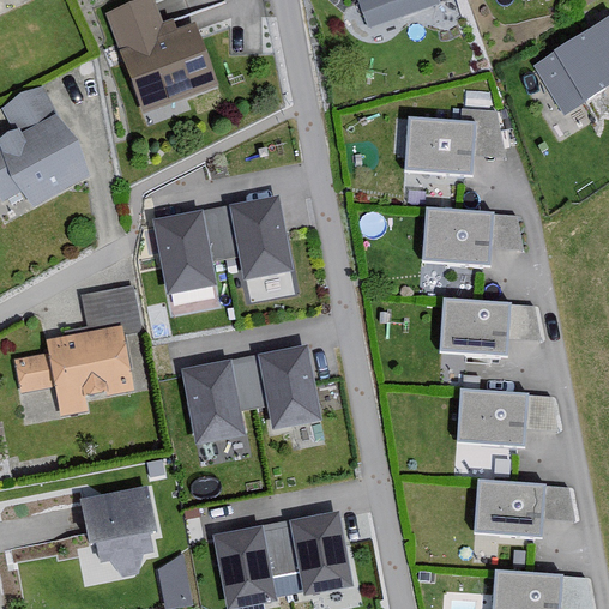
[(168,43),(152,0),(145,0),(106,14),(143,112),(218,84),(199,31),(168,43)]
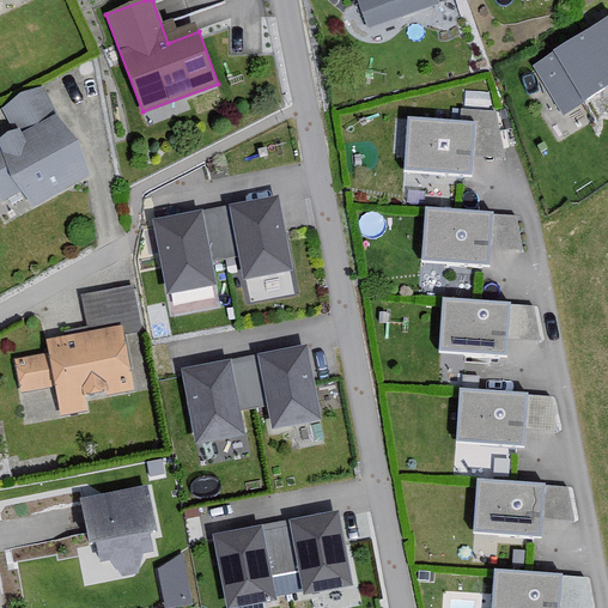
[(357,0),(363,17),(412,0),(357,0)]
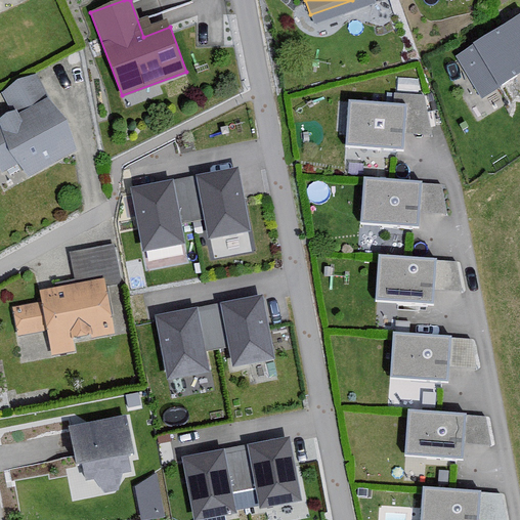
[(519,77),(519,19),(459,54),(483,98),(519,77)]
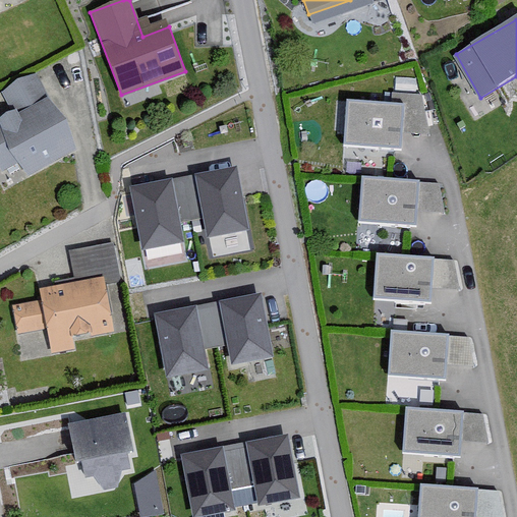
[(74,150),(32,73),(0,90),(0,95),(9,112),(0,117),(0,170),(19,160),(27,175),(74,150)]
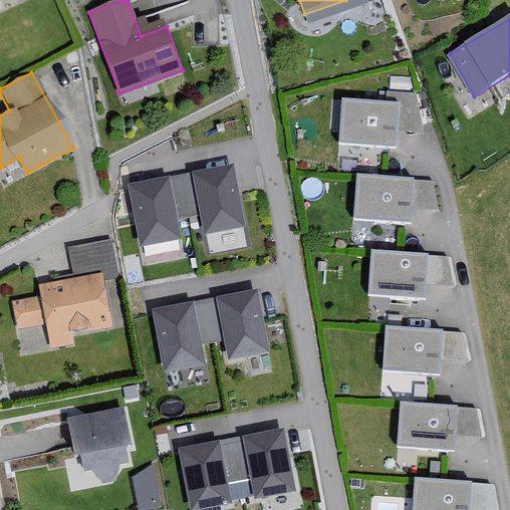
[(429,133),(418,86),(378,83),(377,95),(340,93),(336,145),(401,150),(402,131),(429,133)]
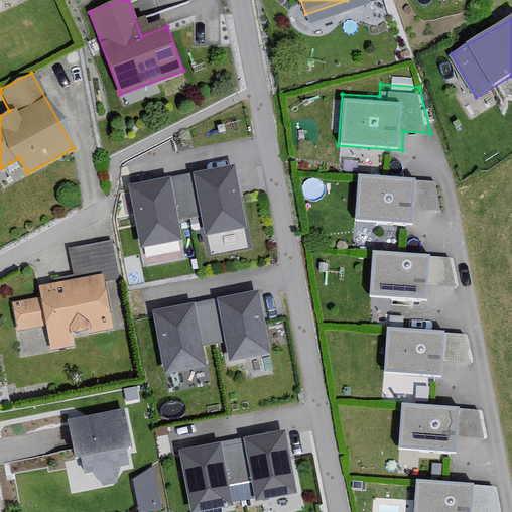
[(246,227),(235,165),(129,183),(140,249),(181,241),(177,219),(198,216),(201,235),(246,227)]
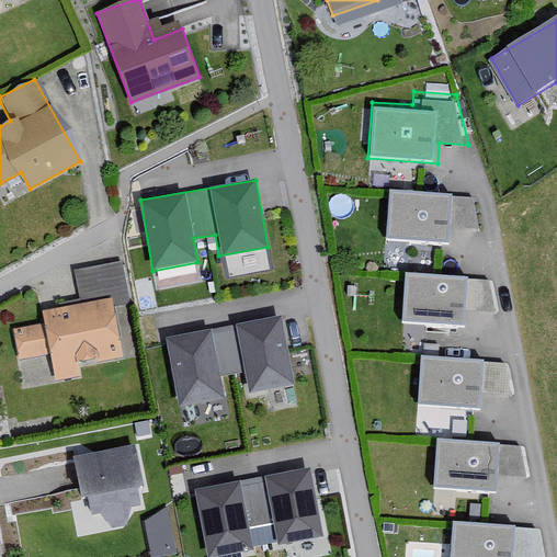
[(479,229),(476,191),(388,185),(385,240),(453,246),(454,227),(479,229)]
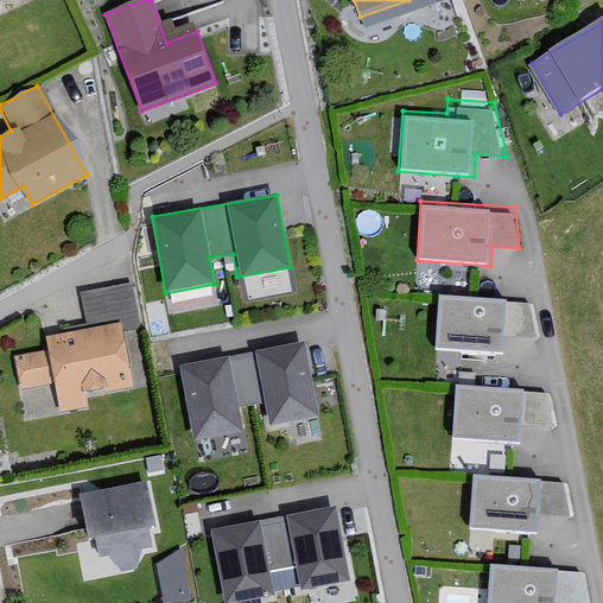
[(62,332),(43,335),(45,347),(13,353),(19,386),(54,380),(58,408),(82,405),(80,392),(132,383),(122,328),(135,325),(128,281),(76,291),(81,323),(61,327),(62,332)]
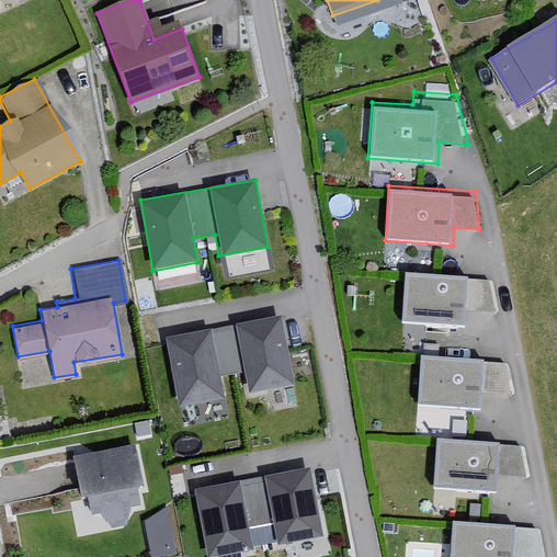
[(492,311),(489,274),(401,268),(398,322),(466,328),(467,310),(492,311)]
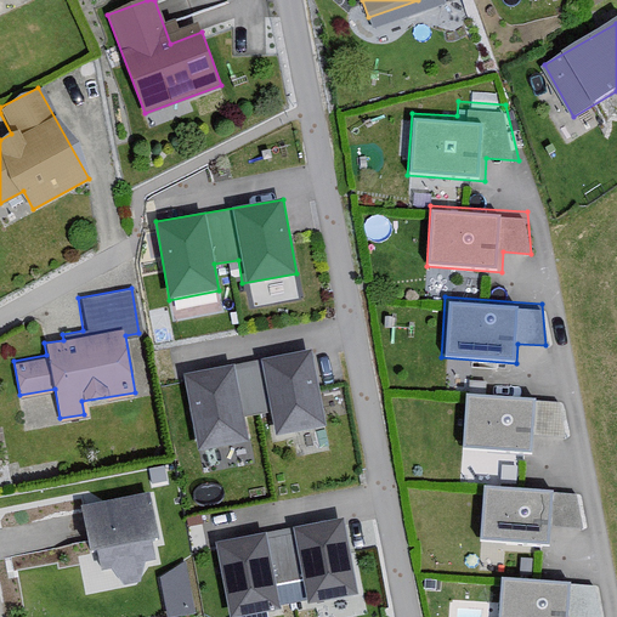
[(324,425),(311,351),(184,373),(197,451),(247,442),(242,415),(266,412),(270,434),(324,425)]
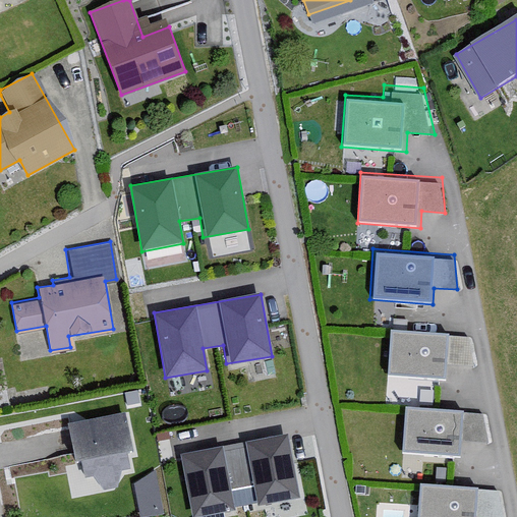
[(473,366),(469,331),(388,326),(385,377),(448,381),(449,364),(473,366)]
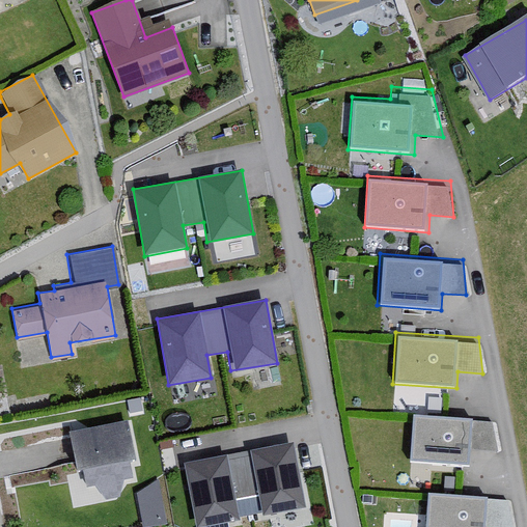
[(473,448),(474,418),(416,414),(413,462),(472,465),(473,448)]
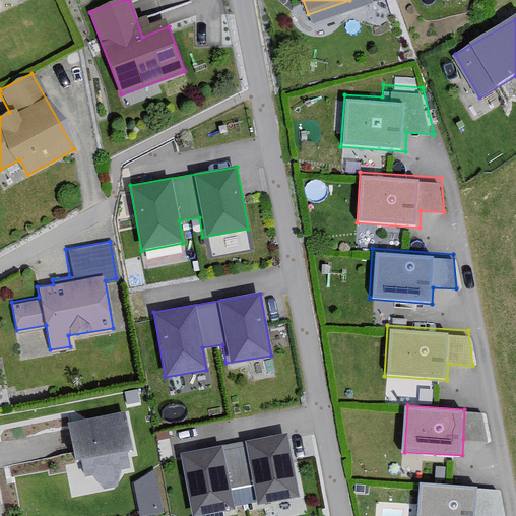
[(478,410),(464,409),(463,439),(485,440),(478,410)]
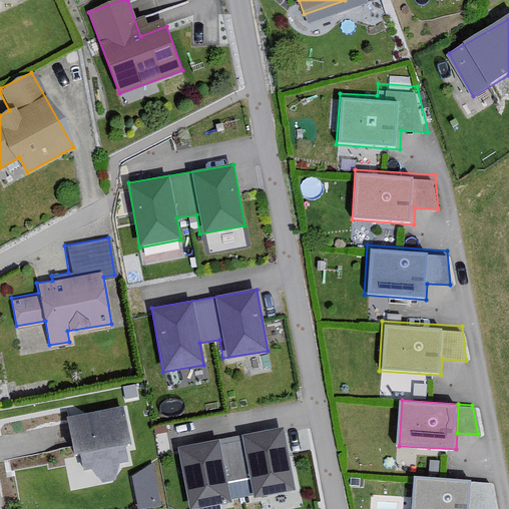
[(75,455),(132,444),(125,405),(67,416),(75,455)]
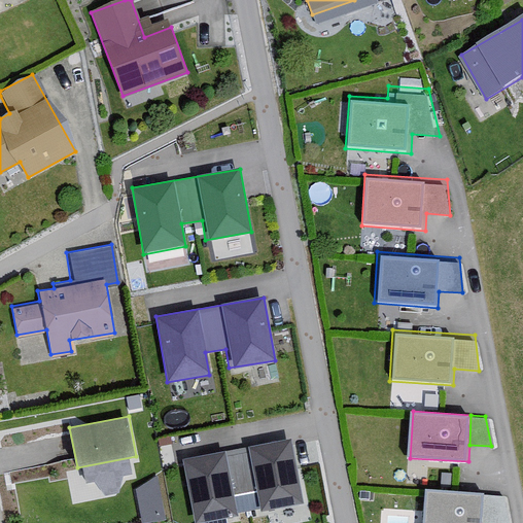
[(305,501),(293,439),(185,458),(197,522),(204,522),(239,517),(235,494),(255,490),(258,510),(305,501)]
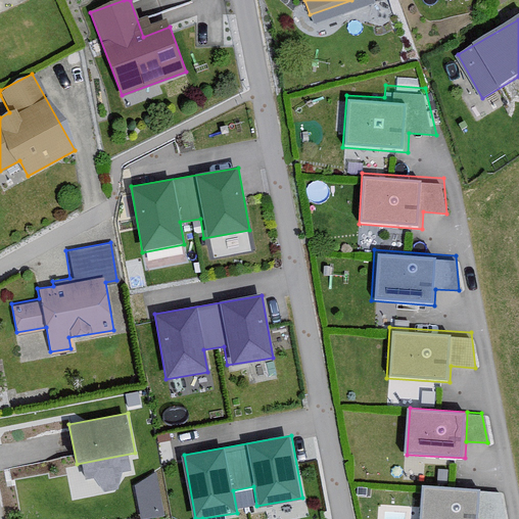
[(151,473),(133,486),(139,518),(159,515),(151,473)]
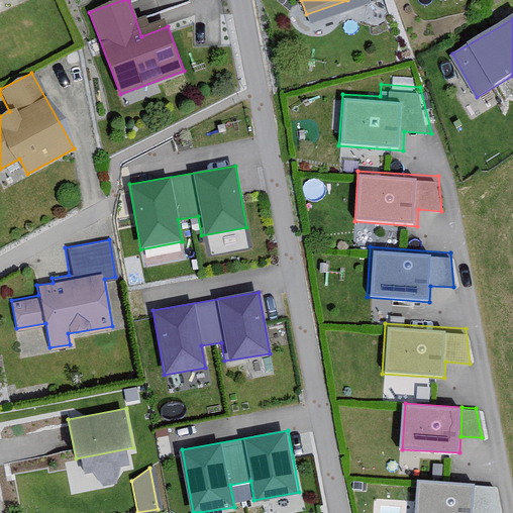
[(475,512),(478,485),(419,480),(415,512),(475,512)]
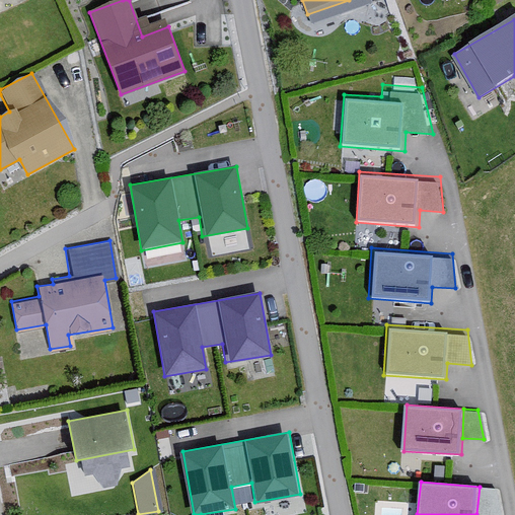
[(492,487),(480,487),(476,514),(492,514),(498,514),(492,487)]
